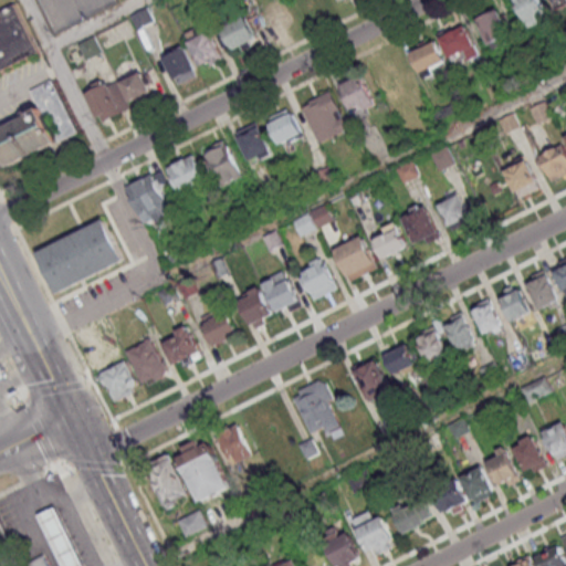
[(274,33),(294,24),(284,2),(289,0),(294,0),(303,20),(331,7),(327,0),(273,0),(262,6),(274,33)]
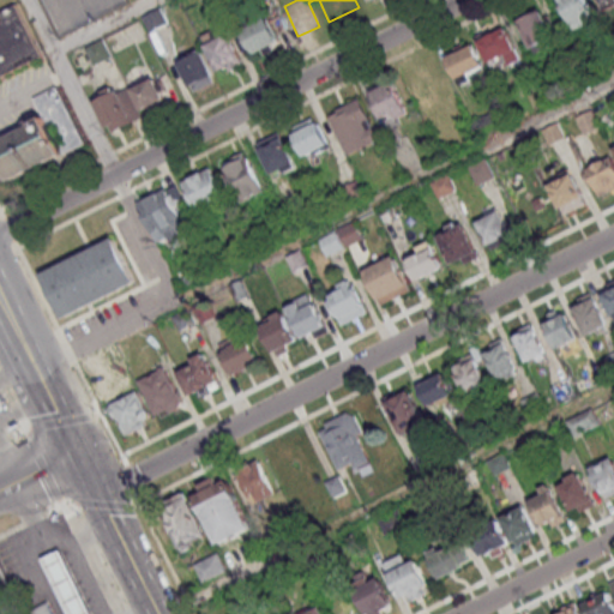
[(558,0),(573,29),(595,18),(587,0),(558,0)]
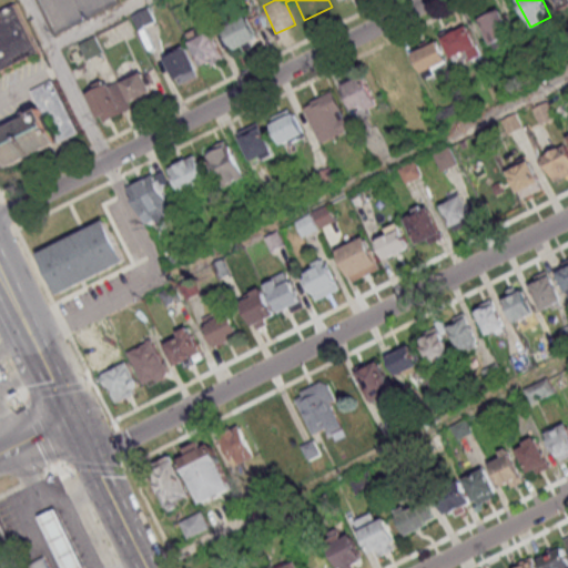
[(0,11),(14,4),(38,52),(0,70),(0,11)]
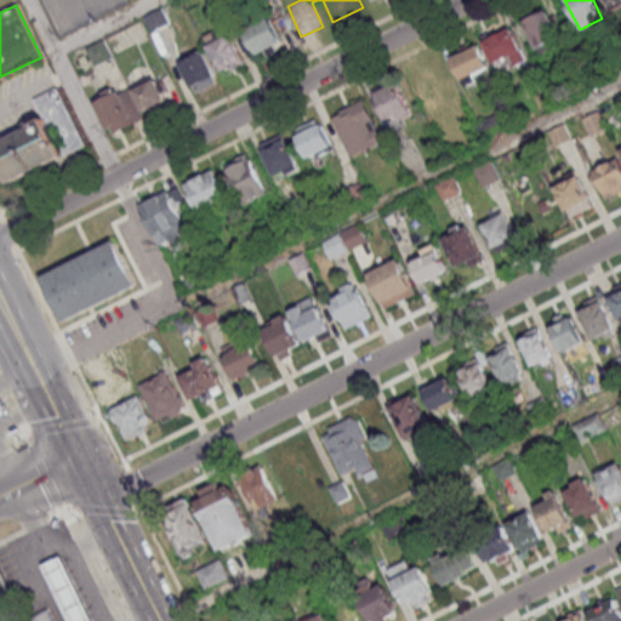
[(144,17),(153,33),(171,23),(163,7),(144,17)]
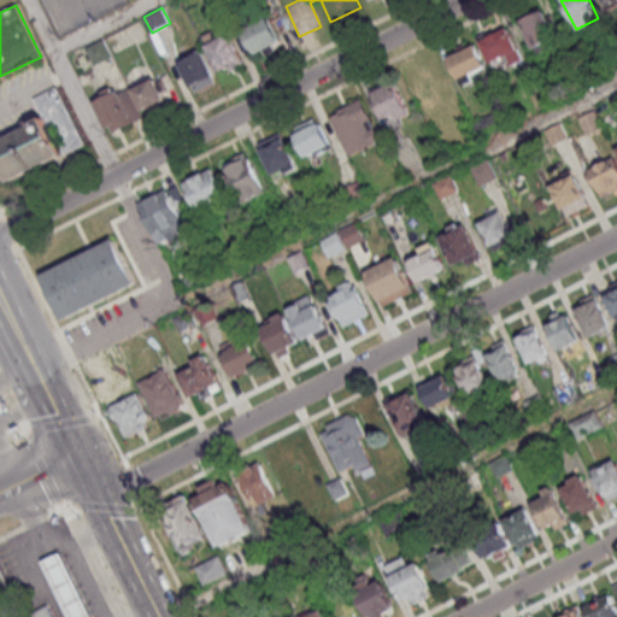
[(519,21),(534,50),(558,37),(544,9),(519,21)]
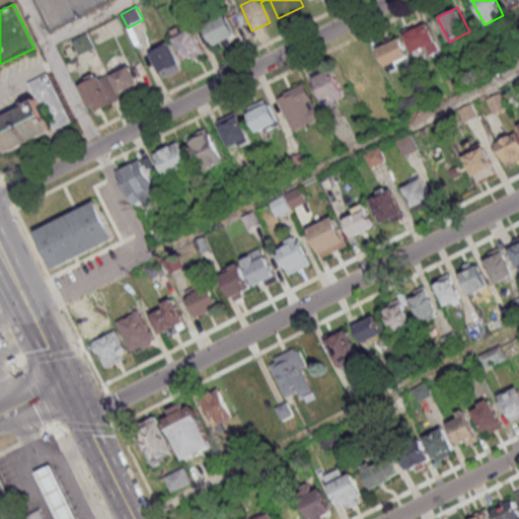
[(235,36),(228,15),(206,22),(214,45),(235,36)]
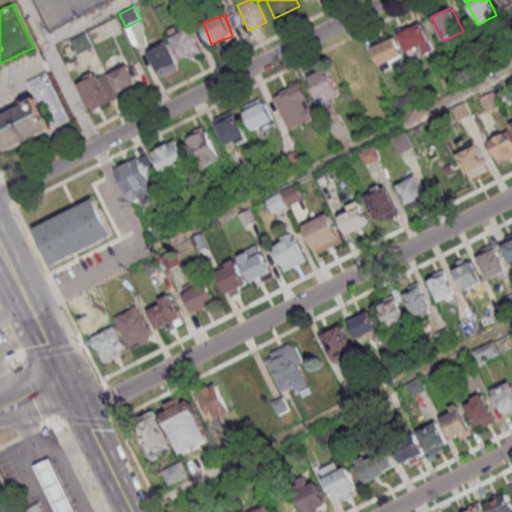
[(411,56),(433,44),(421,21),(398,34),(411,56)]
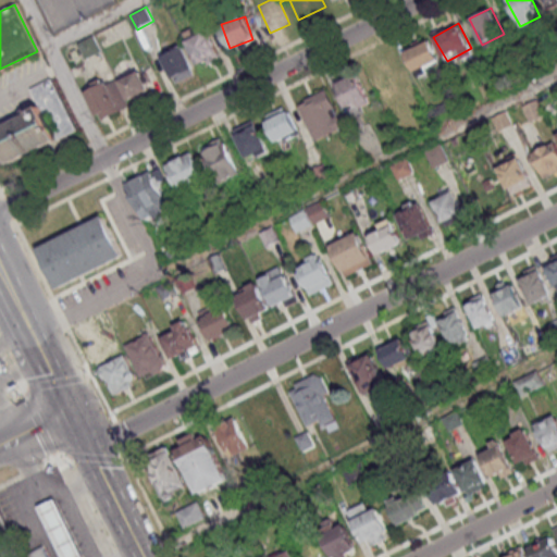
[(186,35),(198,66),(220,59),(208,26),(186,35)]
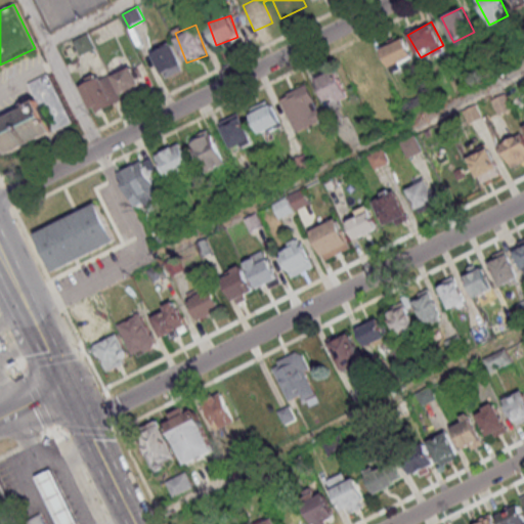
[(72,40),(80,55),(95,47),(87,32),(72,40)]
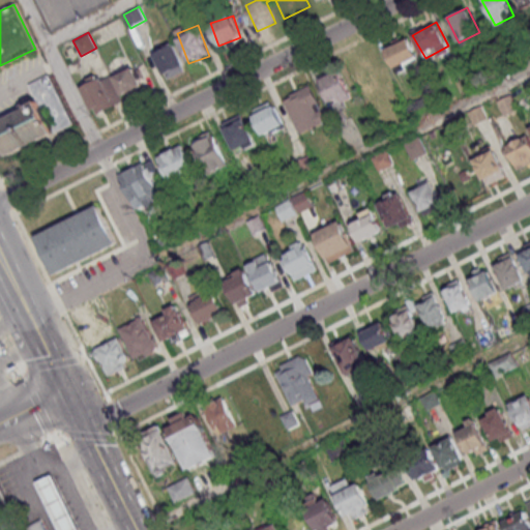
[(395,72),(420,62),(410,36),(385,47),(395,72)]
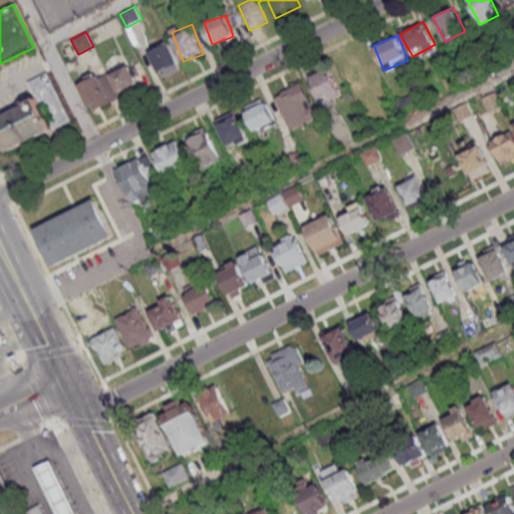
[(149,50),(162,76),(181,67),(168,40),(149,50)]
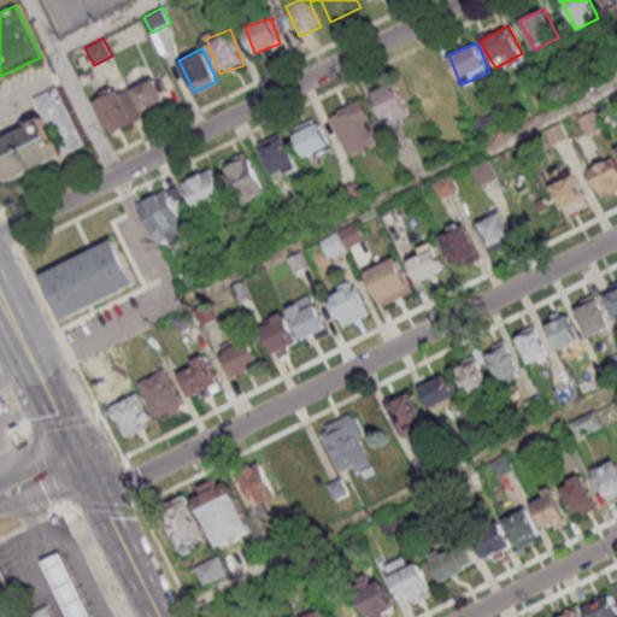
[(142,112),(171,100),(160,76),(133,87),(142,112)]
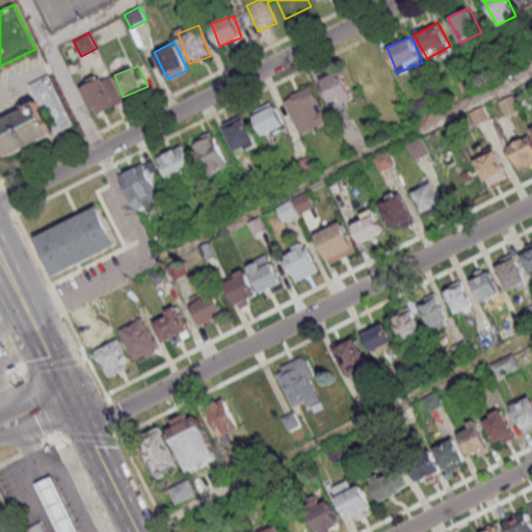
[(335,110),(355,100),(341,69),(320,78),(335,110)]
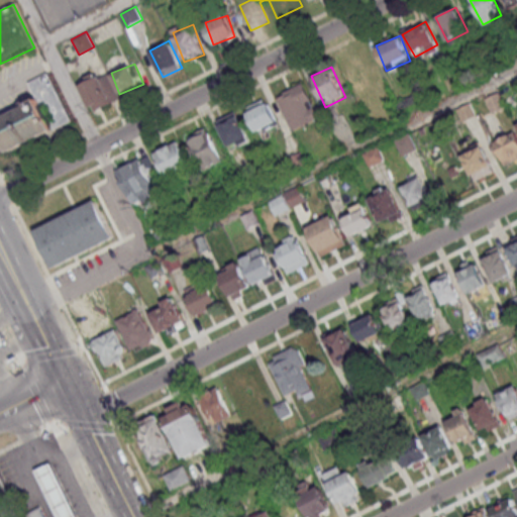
[(112,103),(100,71),(78,79),(91,111),(112,103)]
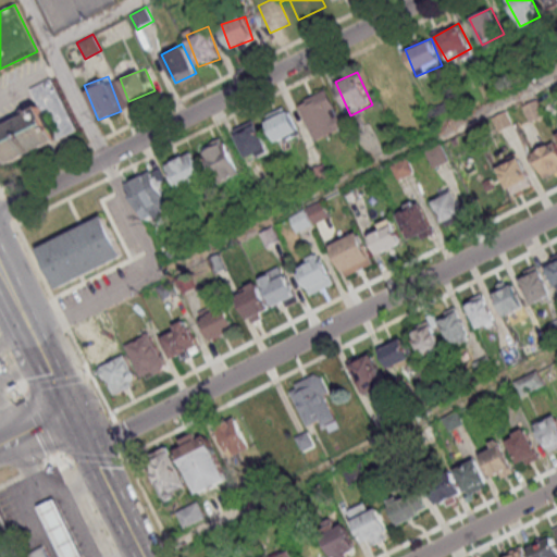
[(0,146),(0,125),(40,107),(32,87),(52,77),(76,128),(8,162),(0,146)]
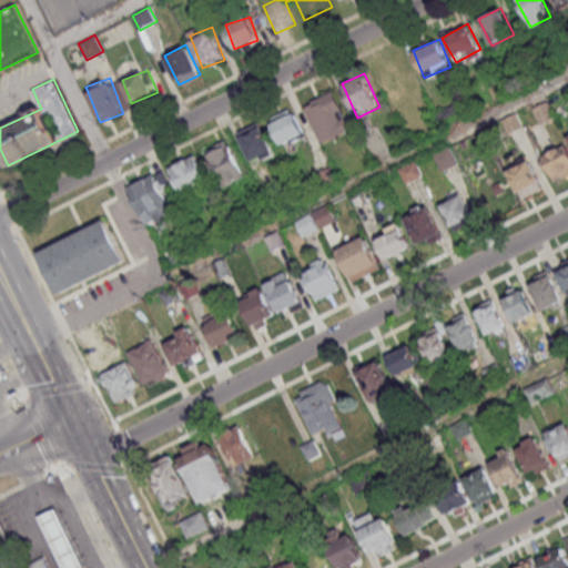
[(351,130),(334,90),(303,103),(320,143),(351,130)]
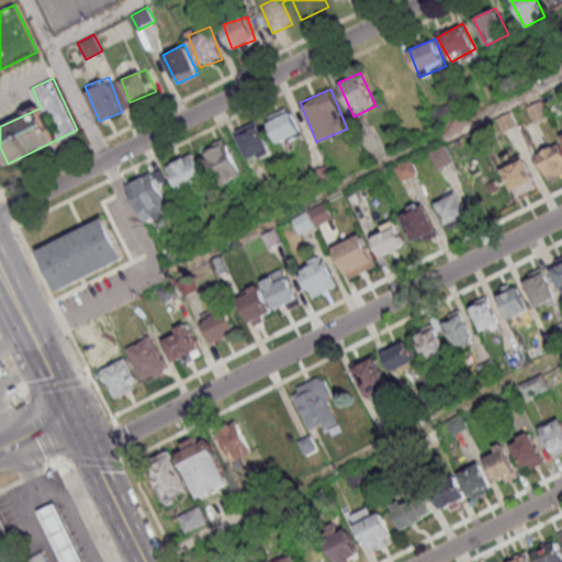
[(527,108),(535,123),(548,115),(540,100),(527,108)]
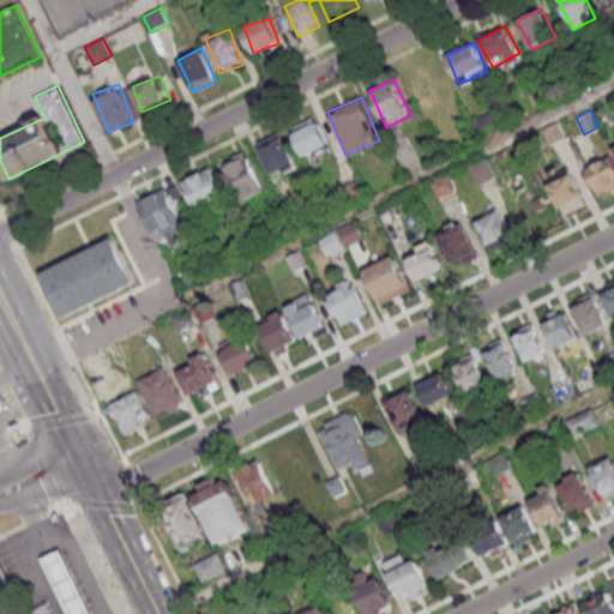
[(293,132),(306,157),(330,144),(318,120),(293,132)]
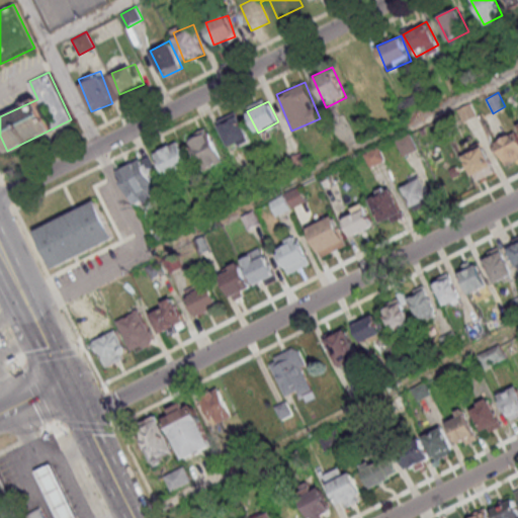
[(455,110),(467,104),(475,117),(462,123),(455,110)]
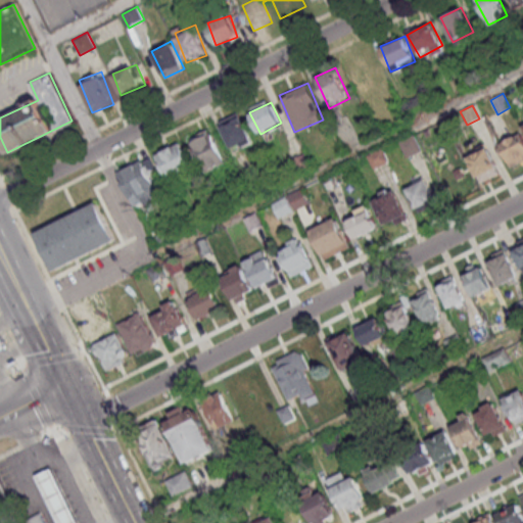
[(221,124),(232,149),(250,140),(238,115),(221,124)]
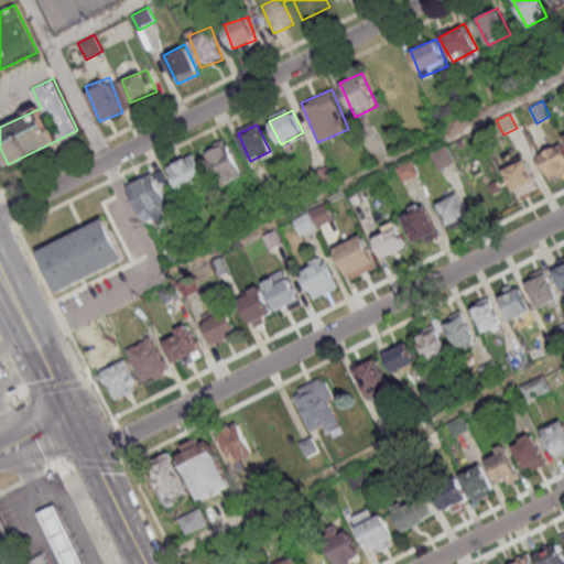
[(204,149),(220,184),(242,174),(226,139),(204,149)]
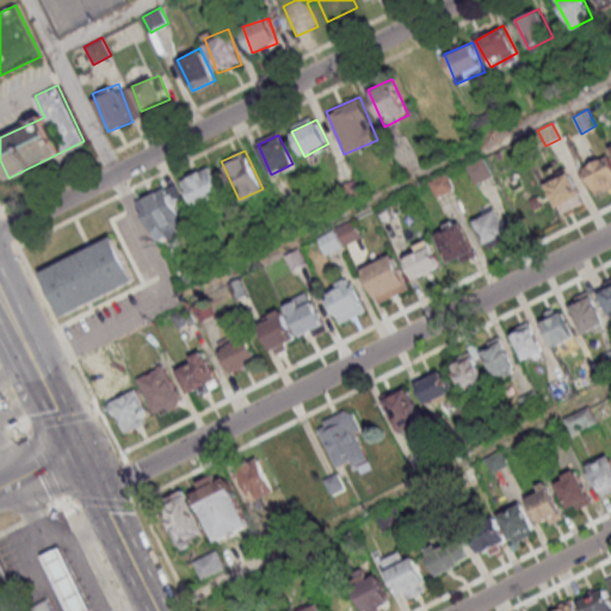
[(610,155),(586,166),(599,193),(610,187),(610,155)]
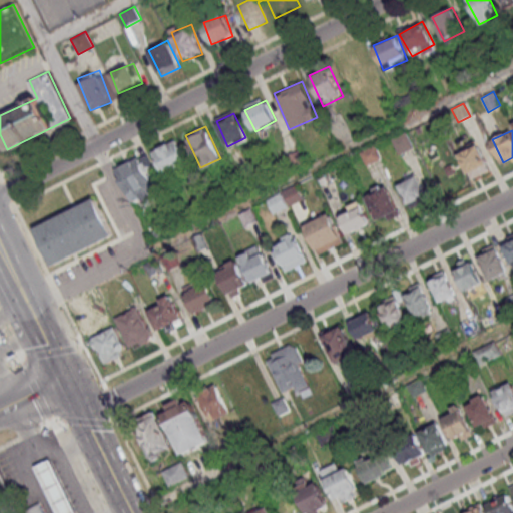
[(391,138),(405,131),(412,146),(399,153),(391,138)]
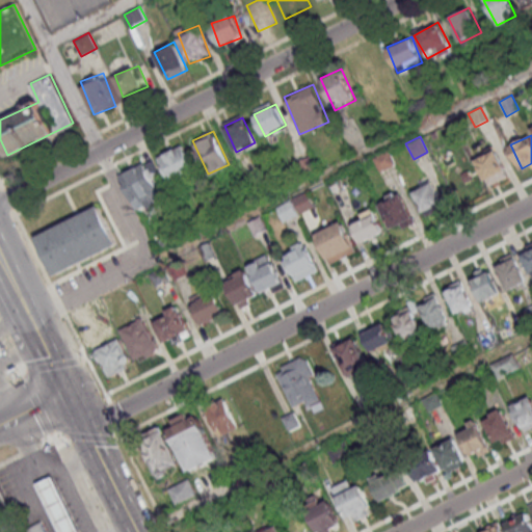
[(197,175),(183,144),(158,156),(173,186),(197,175)]
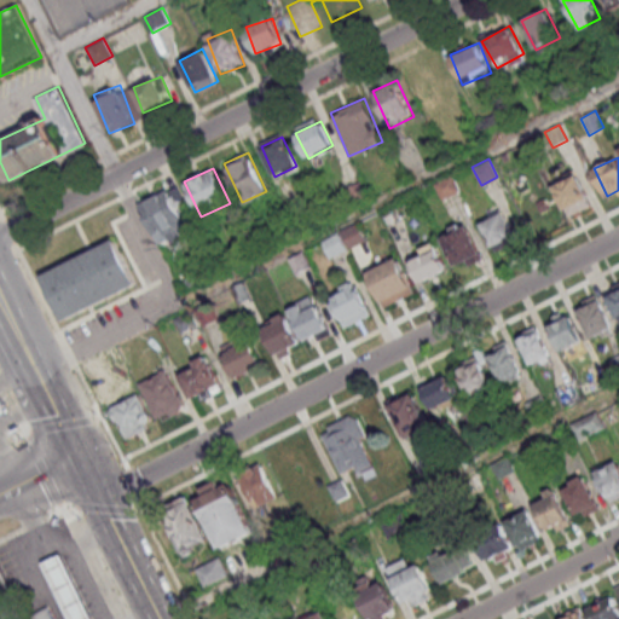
[(555,184),(571,217),(595,206),(579,173),(577,174),(574,169),(563,174),(566,178),(555,184)]
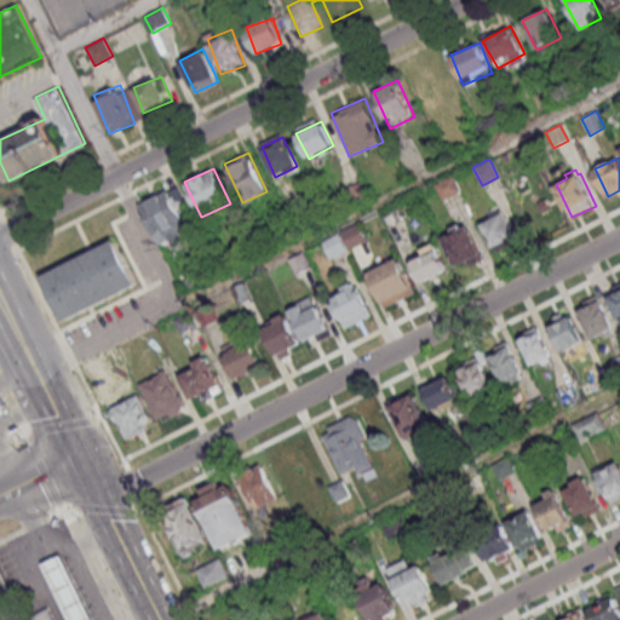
[(434,184),(452,174),(459,191),(442,200),(434,184)]
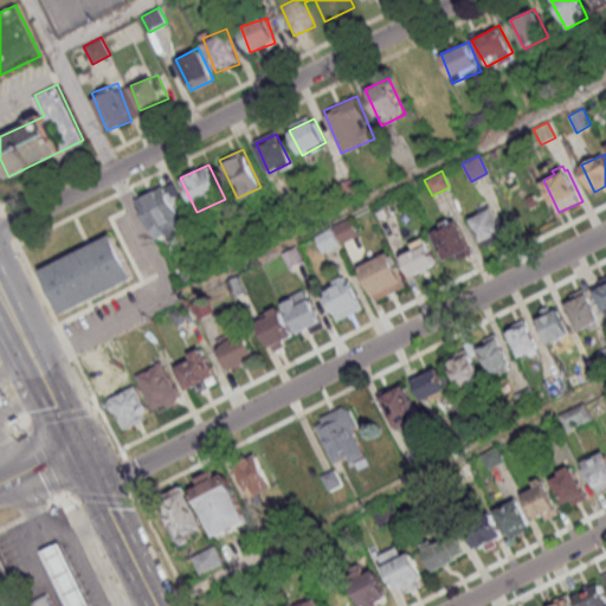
[(188,221),(178,182),(136,195),(148,233),(188,221)]
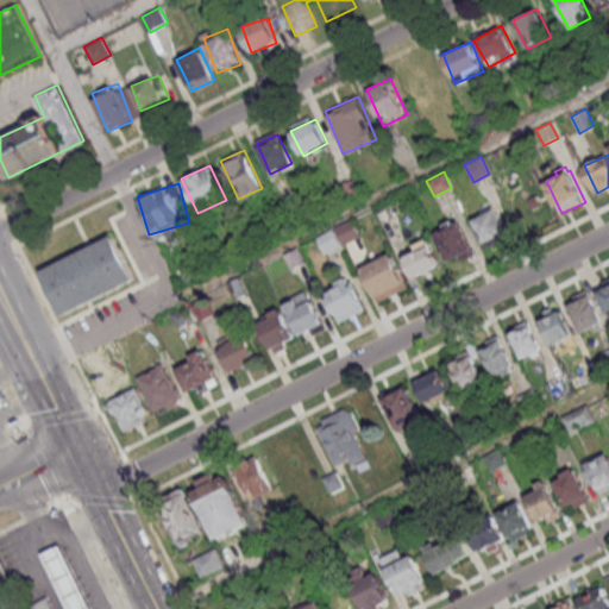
[(472,219),(495,208),(507,231),(484,243),(472,219)]
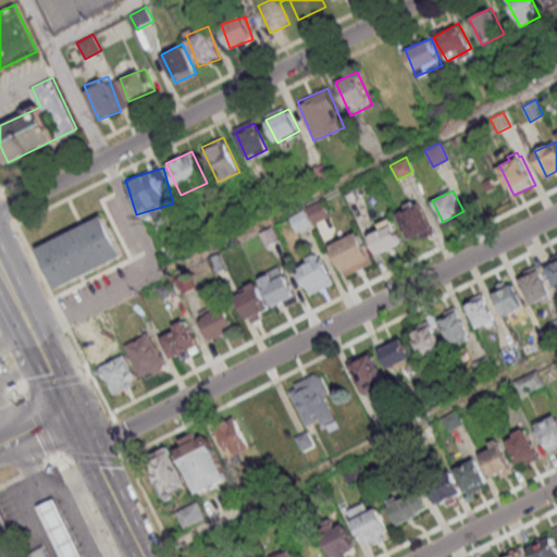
[(306,208),(319,200),(327,217),(313,223),(306,208)]
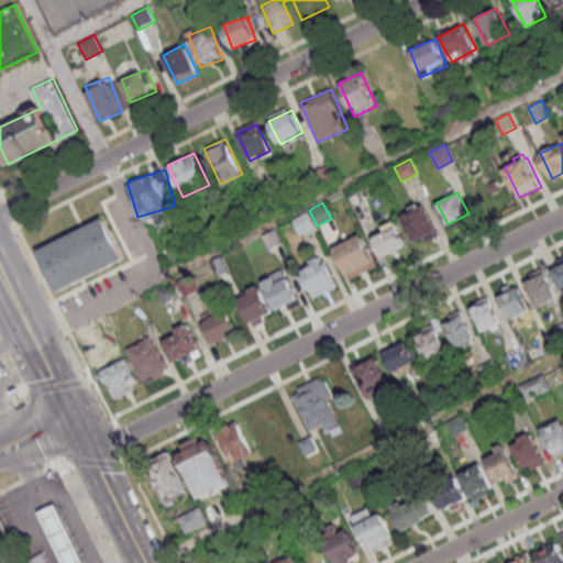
[(400,217),(424,203),(438,230),(414,242),(400,217)]
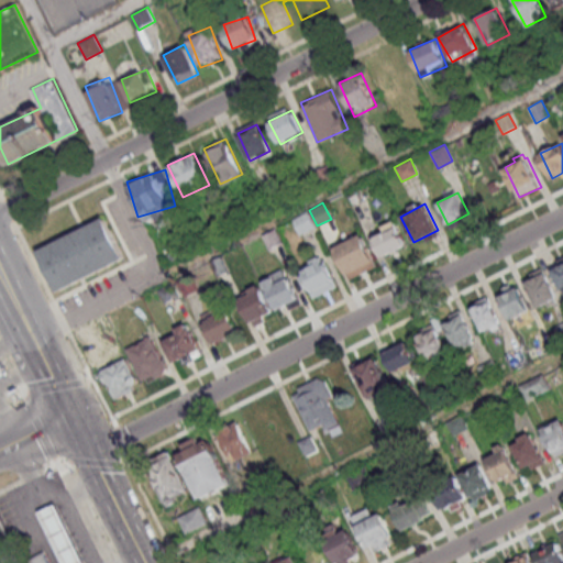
[(293,219),(307,211),(315,227),(300,233),(293,219)]
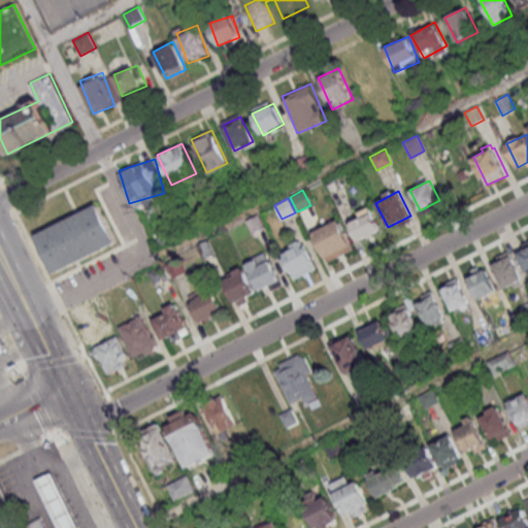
[(35,234),(98,202),(118,240),(55,272),(35,234)]
